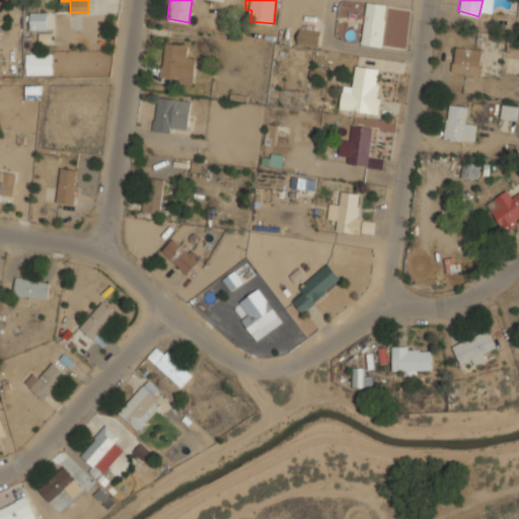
[(386,3),(365,1),(362,44),(383,46),(386,3)]
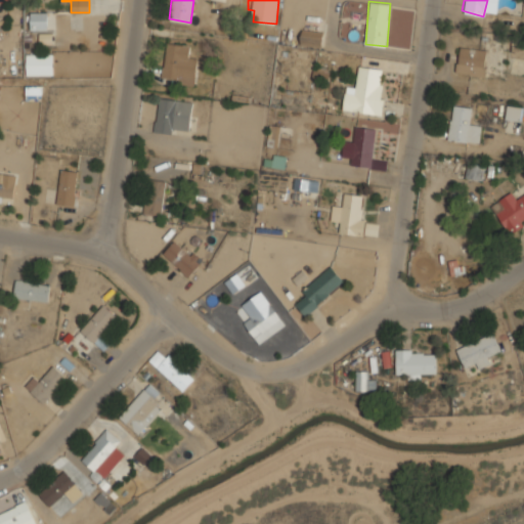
[(30,30),(50,30),(50,11),(30,11),(30,30)]
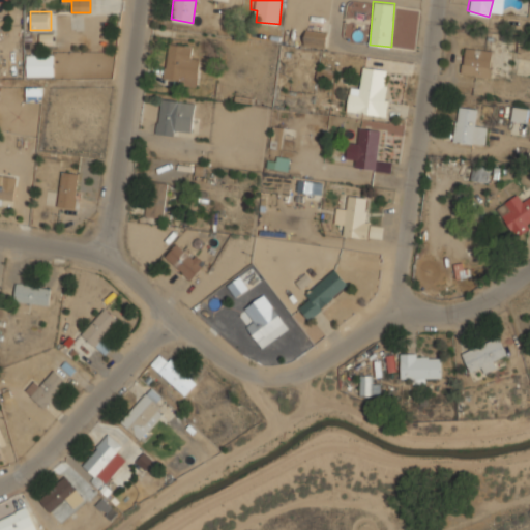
[(326,48),(328,31),(305,29),(303,46),(326,48)]
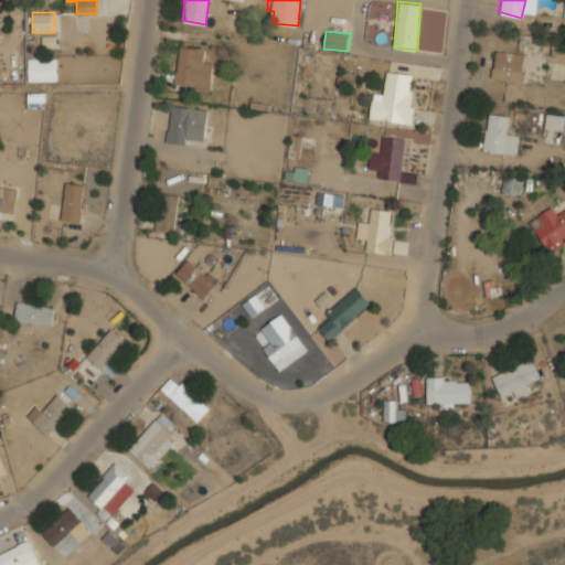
[(211,89),(213,46),(178,45),(176,88),(211,89)]
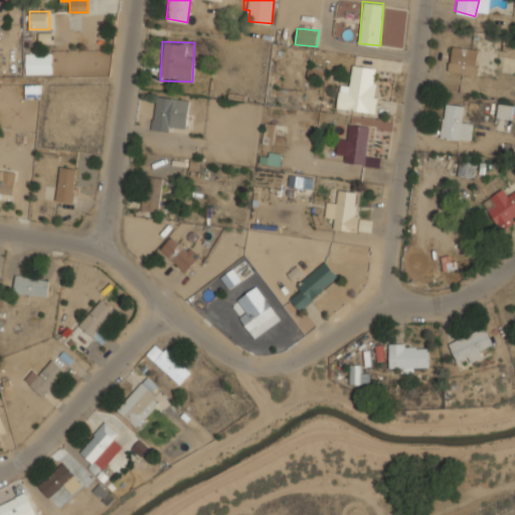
[(448,70),(475,74),(478,48),(452,44),(448,70)]
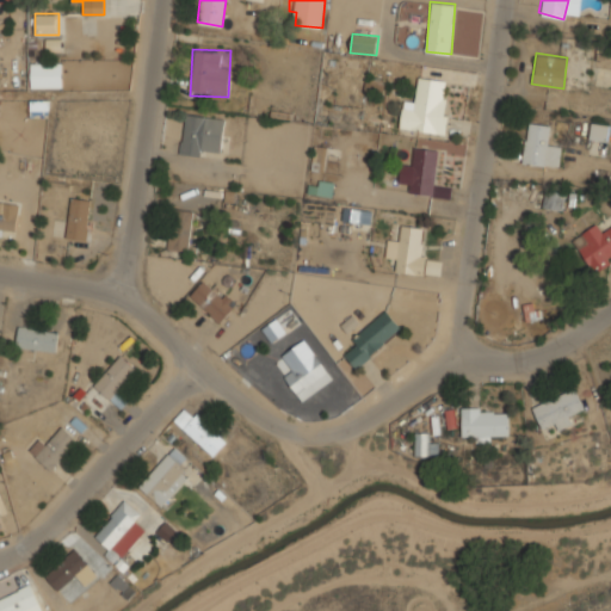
[(62,61),(31,61),(31,87),(62,87),(62,61)]
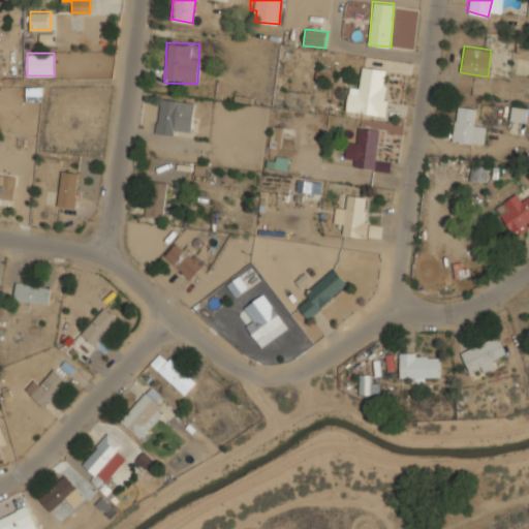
[(346,111),(384,115),(390,69),(362,66),(359,92),(348,91),(346,111)]
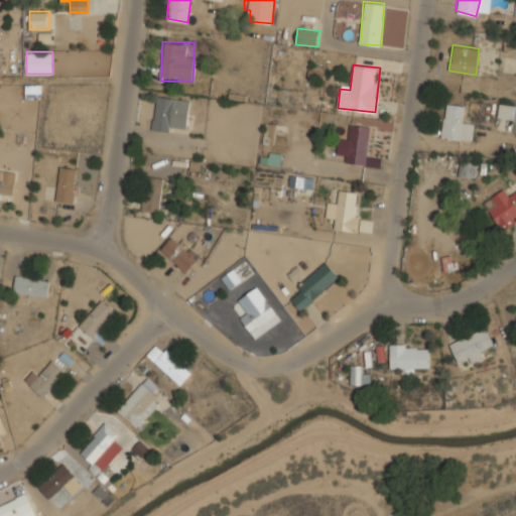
[(37,92),(39,92),(39,85),(25,84),(25,96),(37,96),(37,92)]
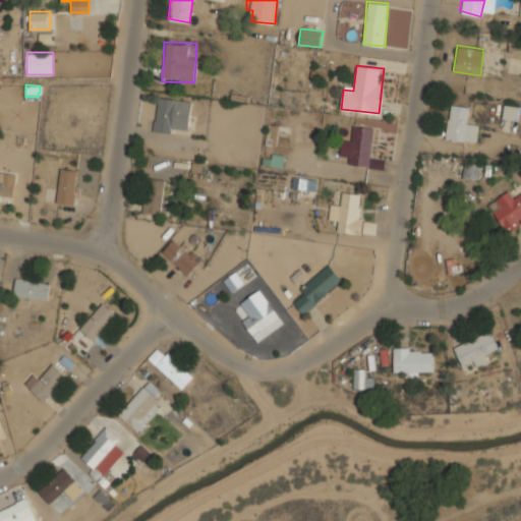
[(189,132),(192,101),(158,98),(155,129),(189,132)]
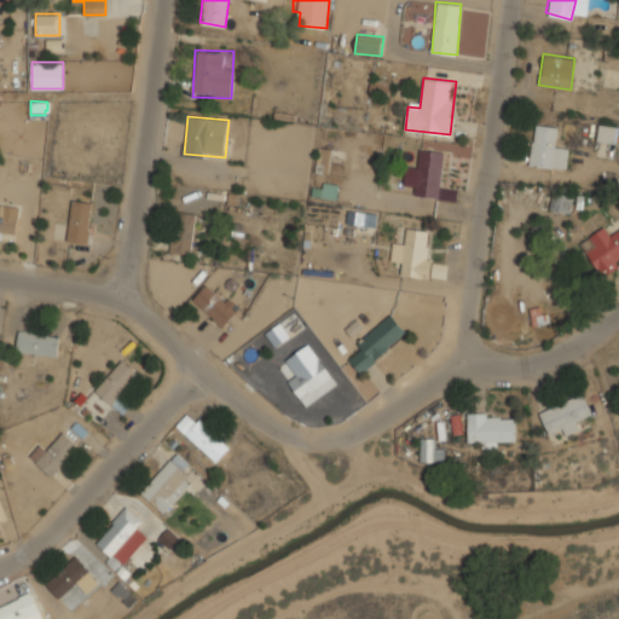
[(566,169),(570,144),(557,143),(559,126),(534,122),(530,165),(566,169)]
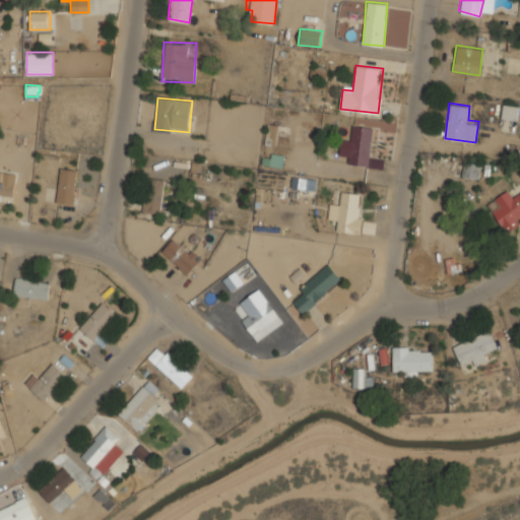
[(519,106),(504,103),(502,117),(516,120),(519,106)]
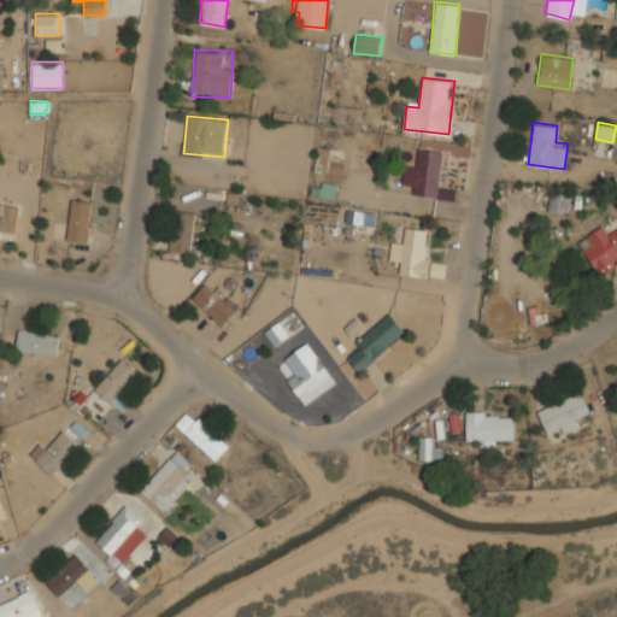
[(444,150),(418,147),(412,194),(438,197),(444,150)]
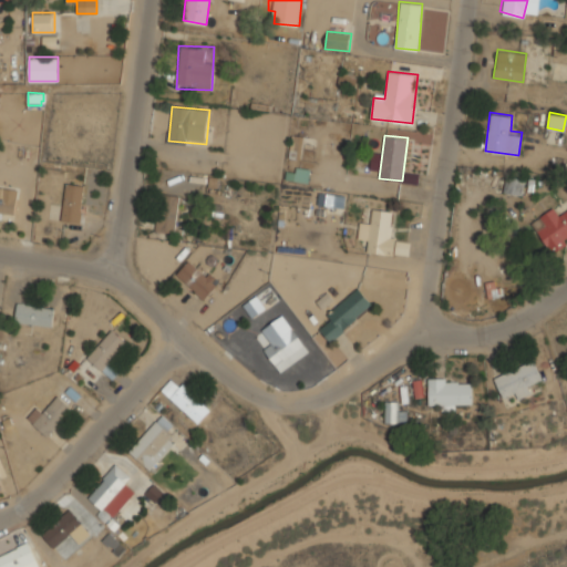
[(307,184),(310,169),(297,167),(294,181),(307,184)]
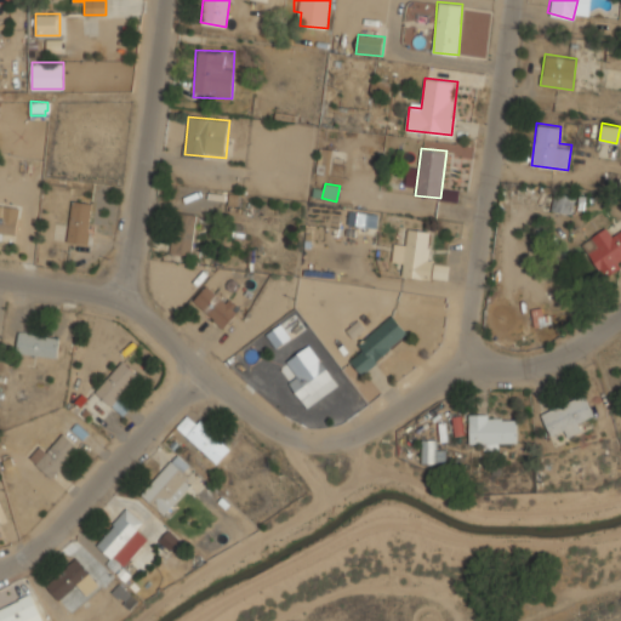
[(520,211),(584,212),(584,192),(520,191),(520,211)]
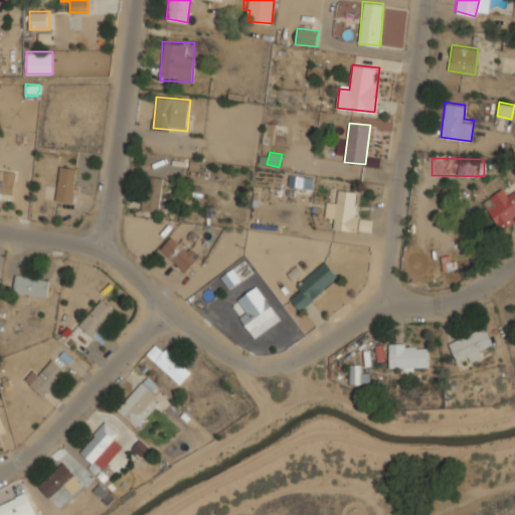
[(73,202),(76,167),(59,165),(56,201),(73,202)]
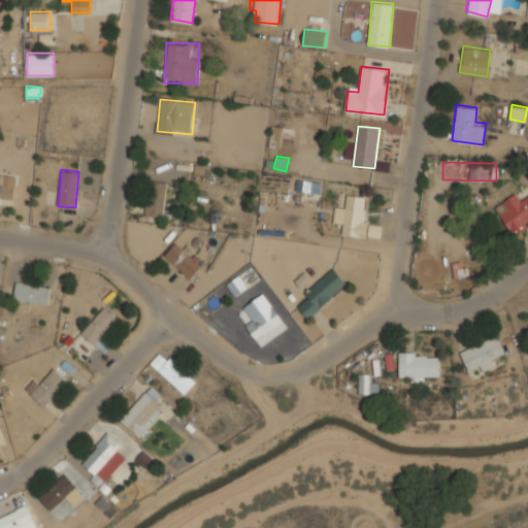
[(0,174),(0,202),(11,204),(15,176),(0,174)]
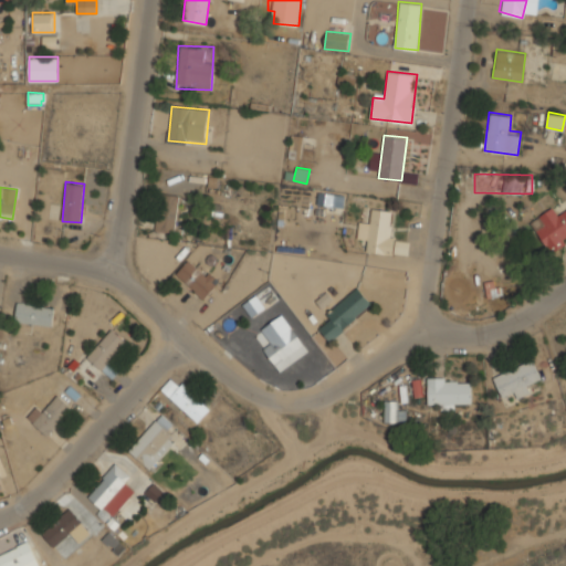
[(318,205),(343,205),(343,192),(318,192),(318,205)]
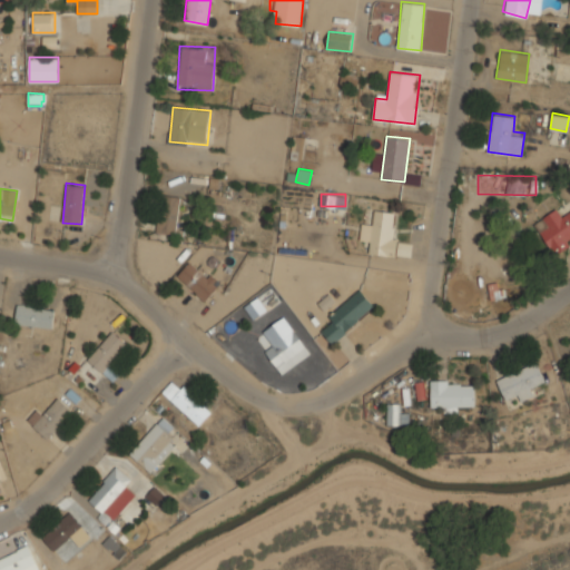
[(157,234),(178,234),(178,196),(157,196),(157,234)]
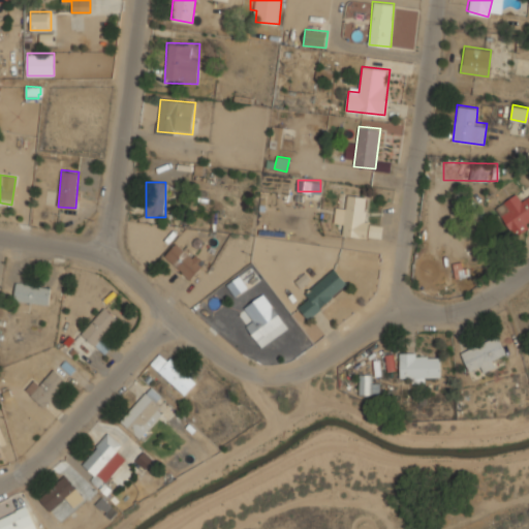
[(371,196),(348,193),(346,206),(337,205),(334,222),(344,224),(343,234),(365,237),(371,196)]
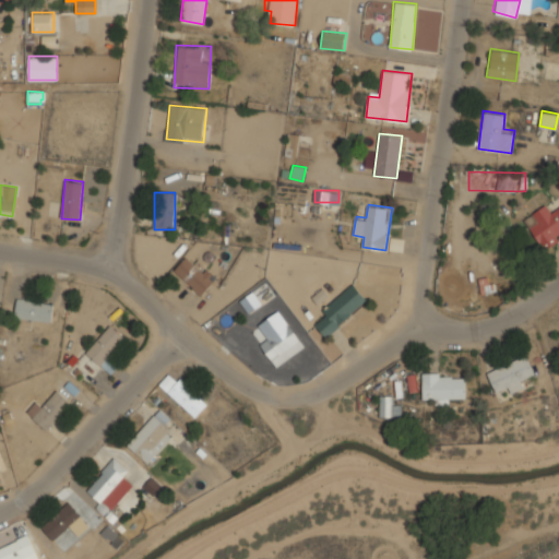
[(542,247),(558,235),(558,205),(550,212),(545,204),(523,218),(542,247)]
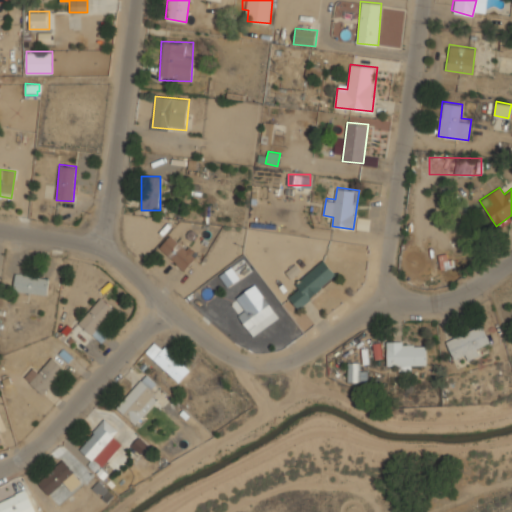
[(183,270),(197,257),(173,233),(159,246),(183,270)]
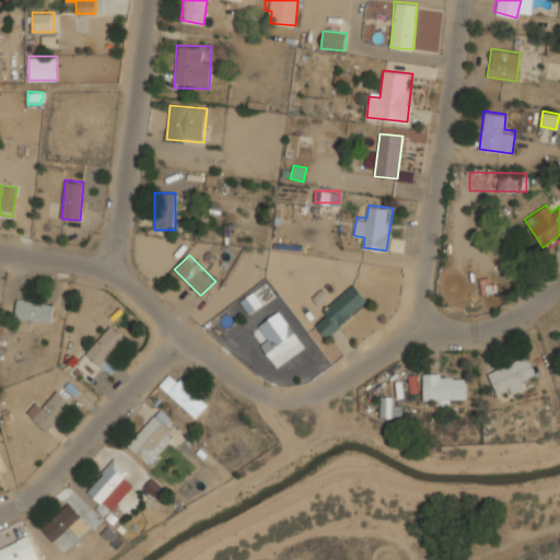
[(481,294),(493,292),(490,277),(479,279),(481,294)]
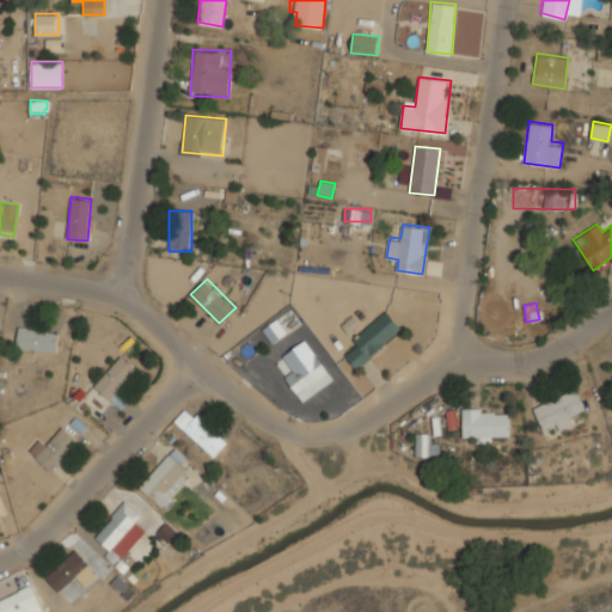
[(359,369),(402,325),(385,308),(353,341),(356,343),(344,355),(359,369)]
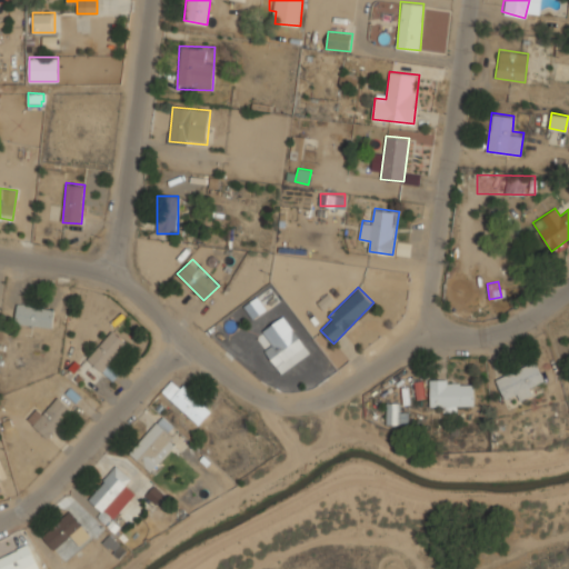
[(15,325),(53,328),(55,309),(17,305),(15,325)]
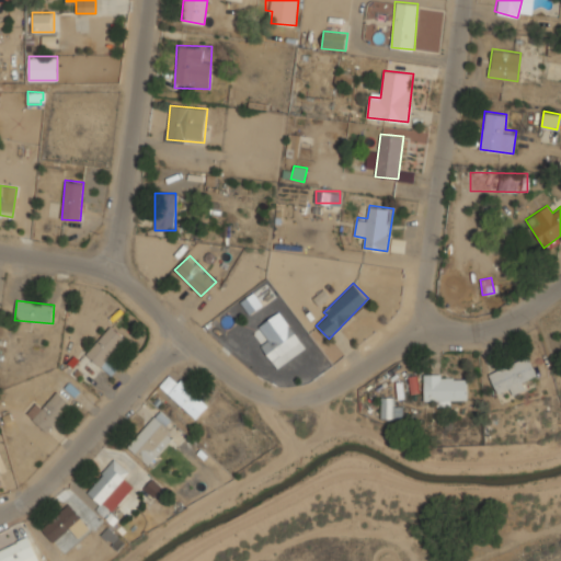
[(277,368),(306,345),(288,323),(260,345),(277,368)]
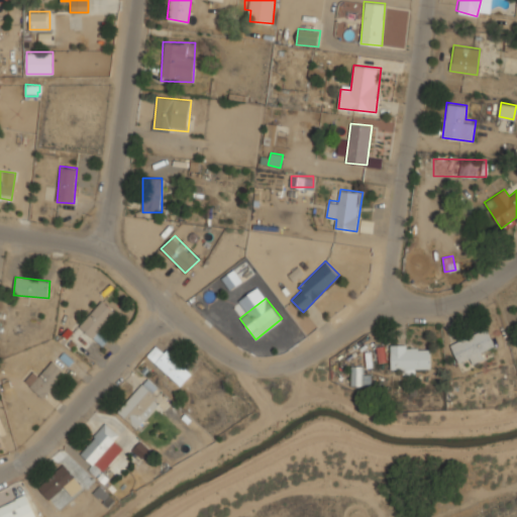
[(102,346),(109,338),(98,329),(114,312),(102,301),(80,326),(102,346)]
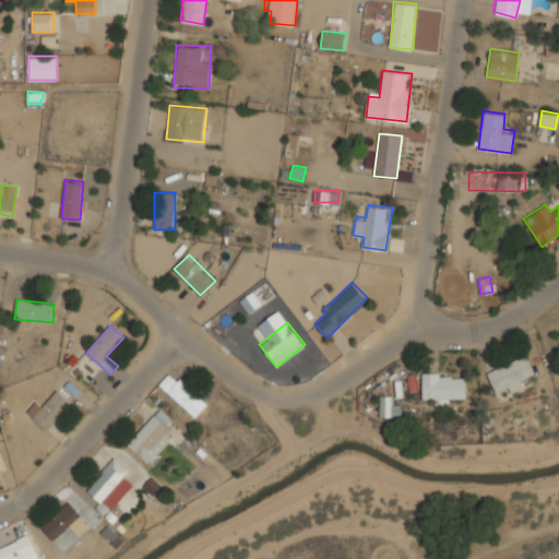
[(523,388),(520,381),(535,373),(525,355),(487,373),(496,393),(508,388),(511,394),(523,388)]
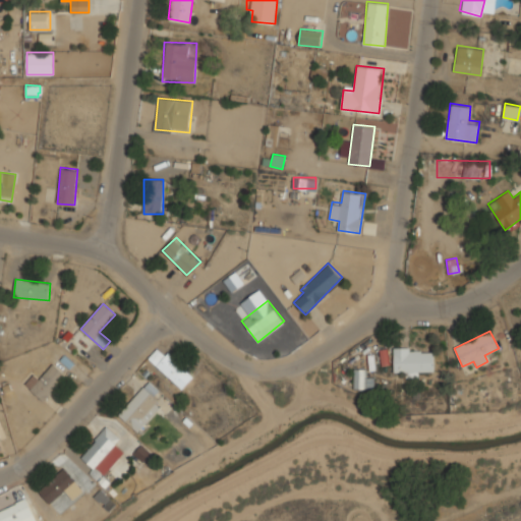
[(394,374),(418,373),(418,372),(433,371),(433,351),(410,352),(410,347),(393,348),(394,374)]
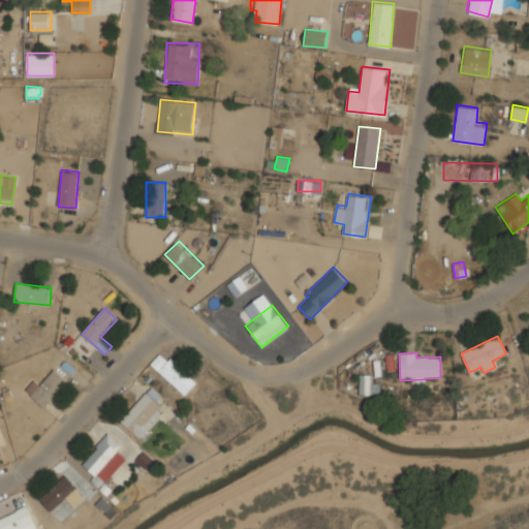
[(184,396),(196,382),(169,358),(167,361),(159,353),(150,364),(184,396)]
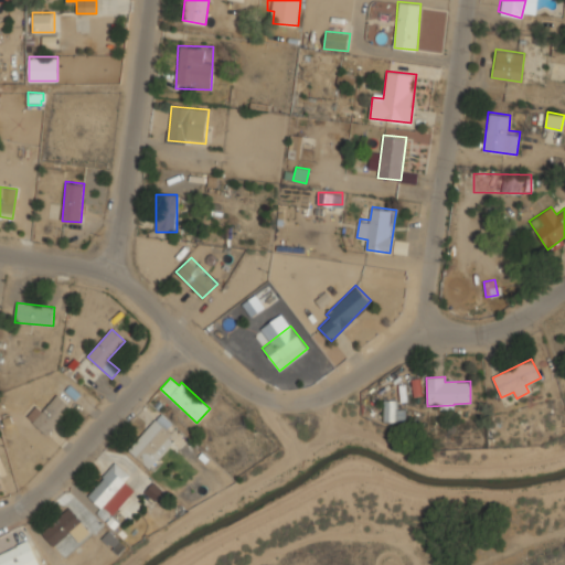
[(42,412),(36,406),(27,416),(46,434),(71,407),(57,395),(42,412)]
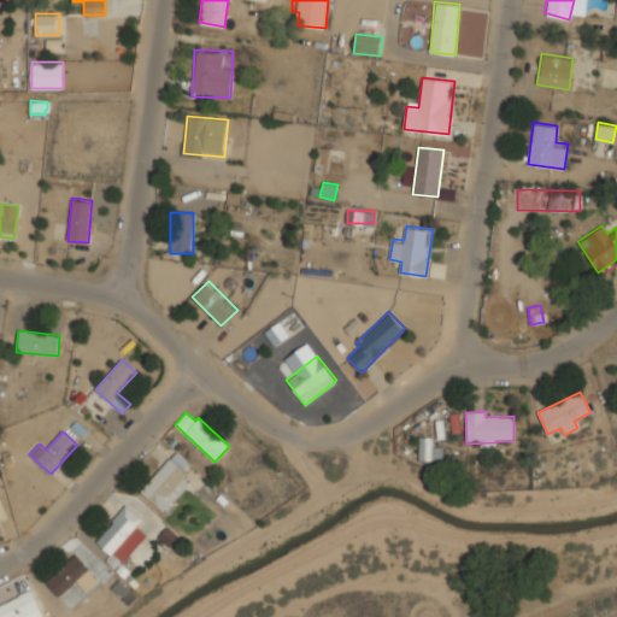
[(147,536),(136,526),(142,519),(128,506),(94,541),(110,556),(106,560),(123,577),(130,570),(122,563),(147,536)]
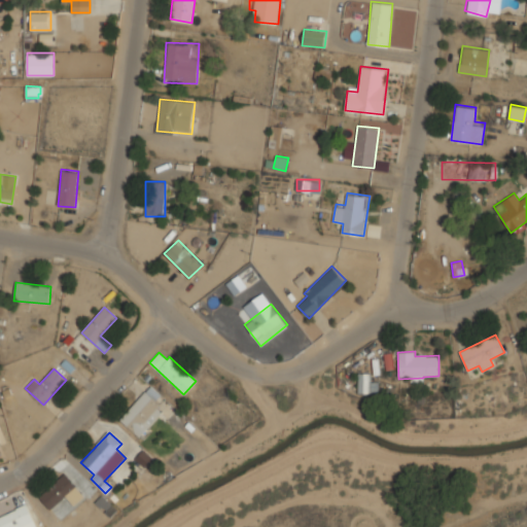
[(145,468),(154,459),(144,449),(135,459),(145,468)]
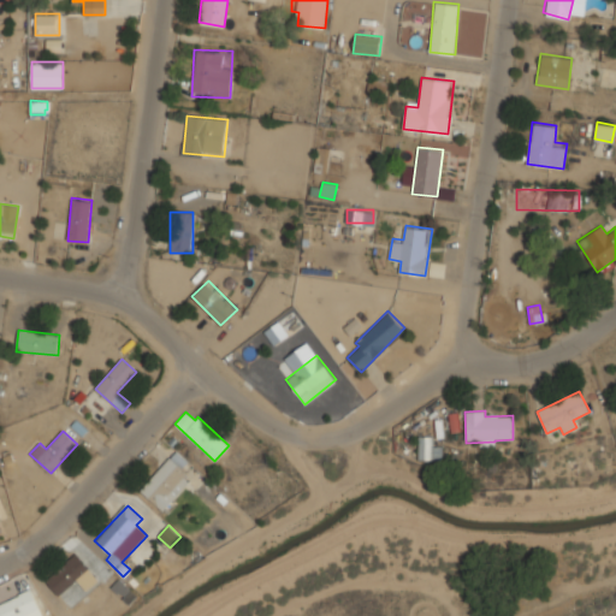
[(99,579),(75,554),(45,581),(59,596),(76,580),(86,591),(99,579)]
